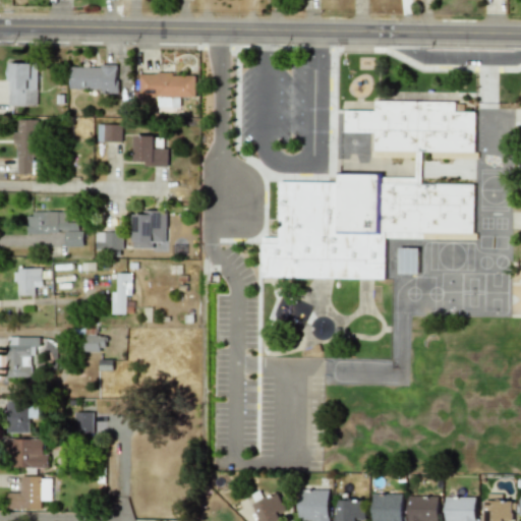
[(36,106),(37,64),(9,63),(8,105),(36,106)]
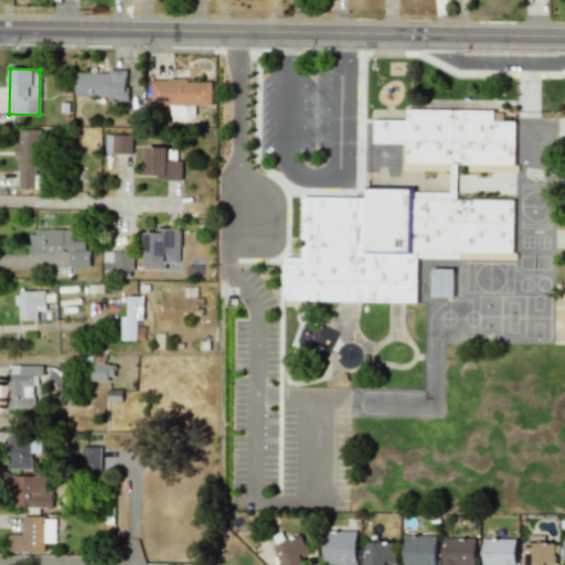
[(74,72),(75,96),(109,96),(109,100),(127,100),(126,72),(74,72)]
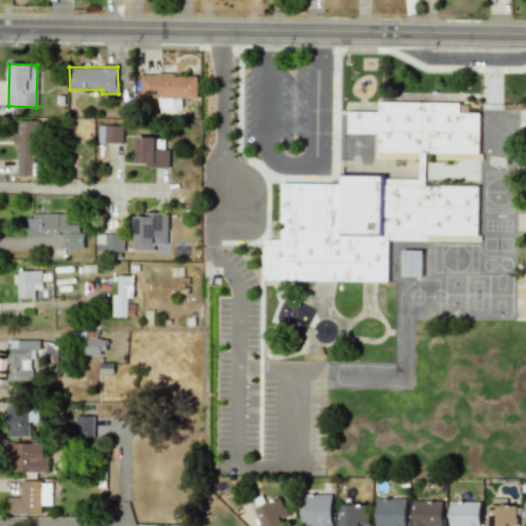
[(197,75),(141,75),(141,98),(197,98),(197,75)]
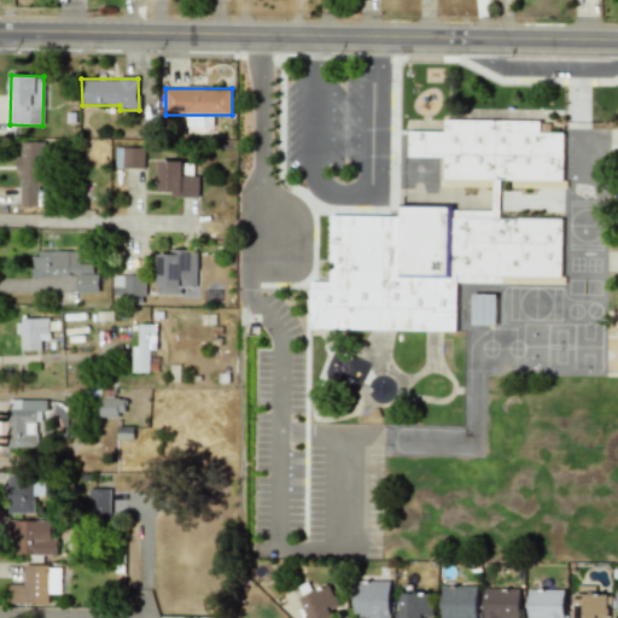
[(330,216),(331,281),(310,281),(310,331),(456,330),(456,281),(467,281),(467,279),(523,279),(523,277),(563,277),(561,217),(499,219),(499,180),(511,180),(511,188),(564,187),(564,133),(541,133),(541,120),(444,121),(444,130),(408,132),(409,157),(444,157),(444,187),(489,186),(489,209),(398,209),(398,215),(330,216)]
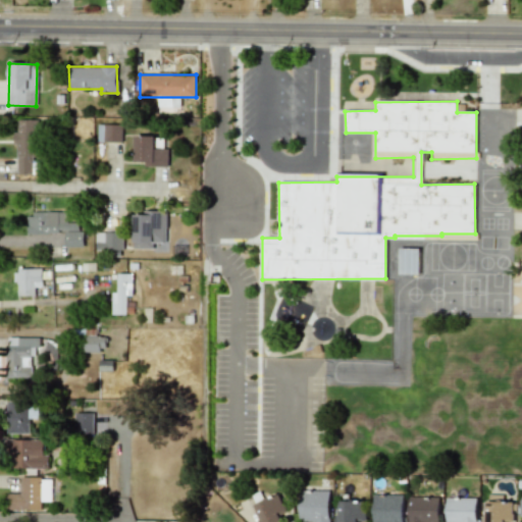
[(15,174),(39,174),(39,159),(38,159),(39,120),(16,119),(15,174)]
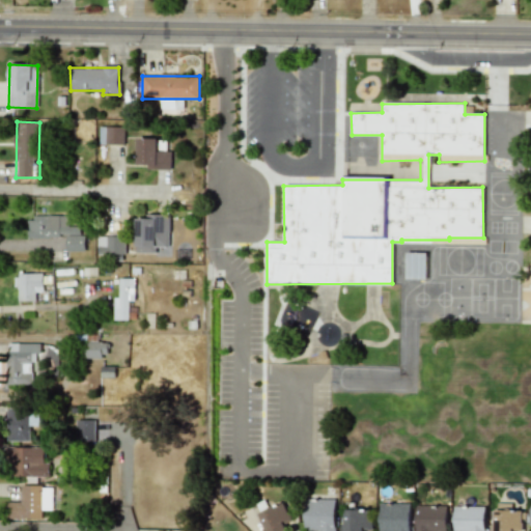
[(105,144),(123,144),(123,127),(106,127),(105,144)]
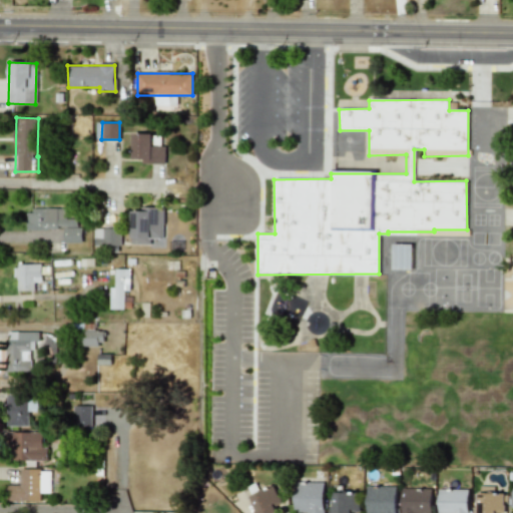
[(164,164),(164,146),(151,146),(151,133),(132,133),(131,158),(141,159),(141,163),(164,164)]
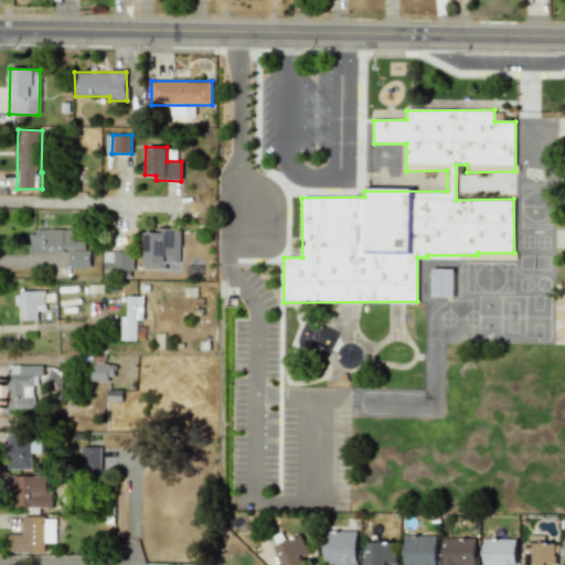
[(179,263),(179,228),(155,227),(155,233),(144,232),(144,268),(164,269),(164,263),(179,263)]
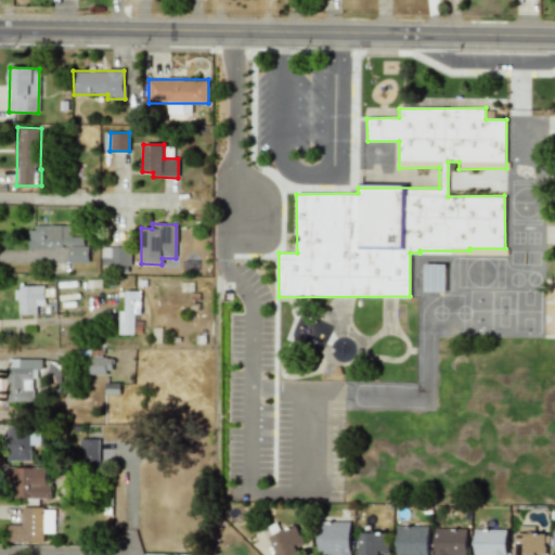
[(69,226),(27,226),(28,248),(67,247),(68,263),(86,262),(86,236),(71,237),(69,226)]
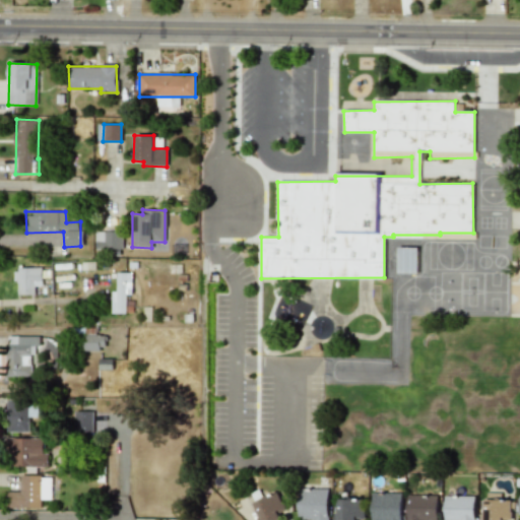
[(121,232),(94,232),(94,250),(122,249),(121,232)]
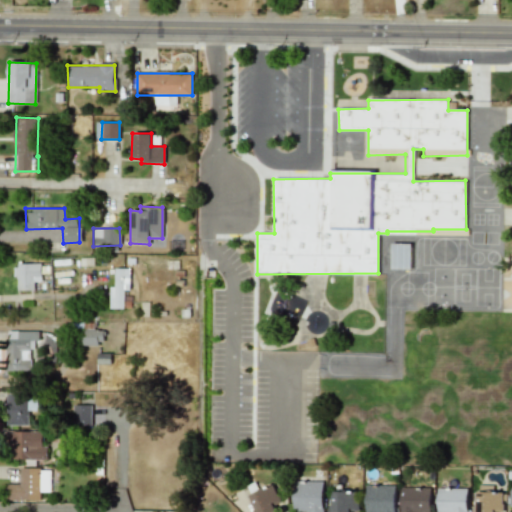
[(391,269),(410,269),(410,244),(391,244),(391,269)]
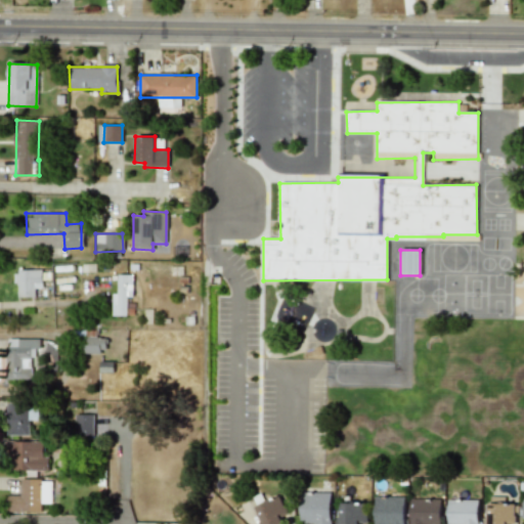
[(35,297),(34,289),(42,288),(41,270),(15,270),(15,297),(35,297)]
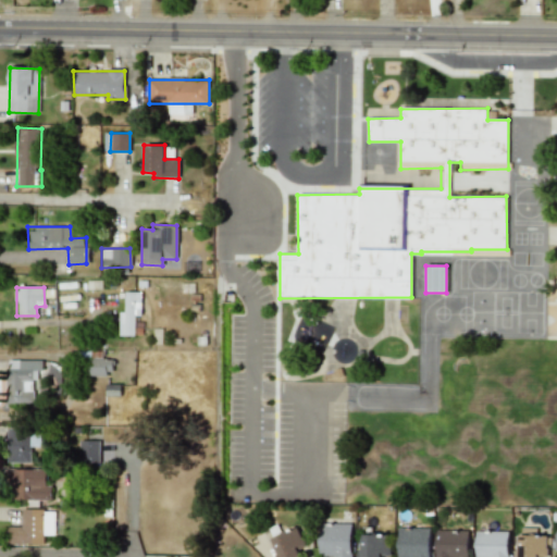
[(119,335),(135,335),(135,316),(140,316),(140,293),(125,292),(124,312),(119,312),(119,335)]
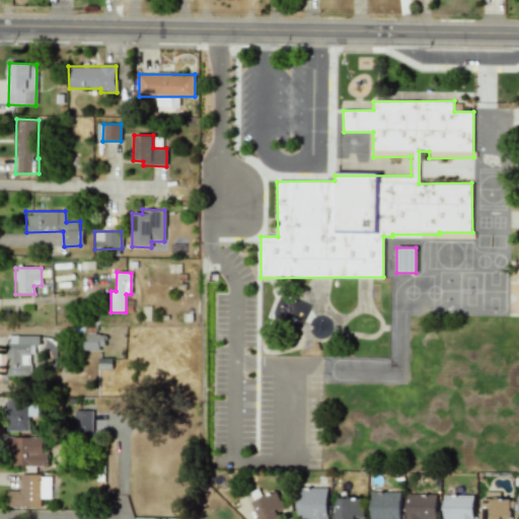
[(104,335),(84,334),(84,349),(104,350),(104,335)]
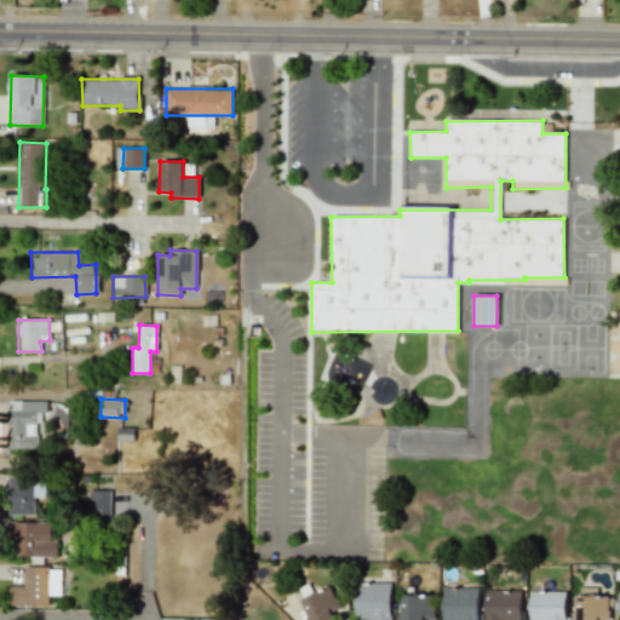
[(38,449),(36,423),(44,423),(44,401),(6,402),(7,449),(38,449)]
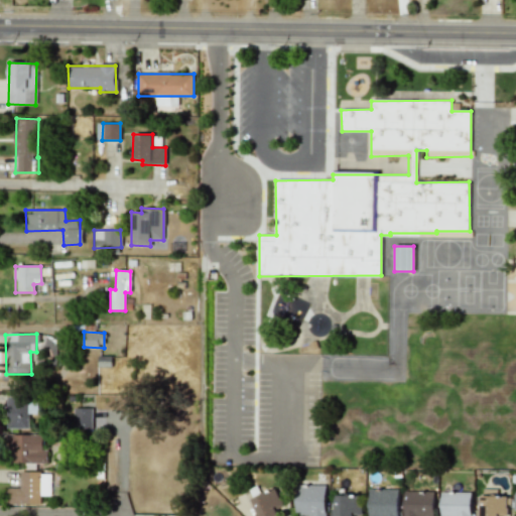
[(7,396),(7,428),(29,428),(28,414),(37,413),(37,396),(7,396)]
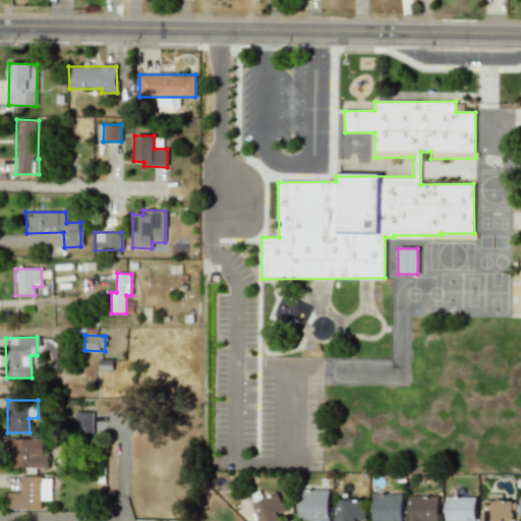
[(93,412),(74,412),(74,433),(94,432),(93,412)]
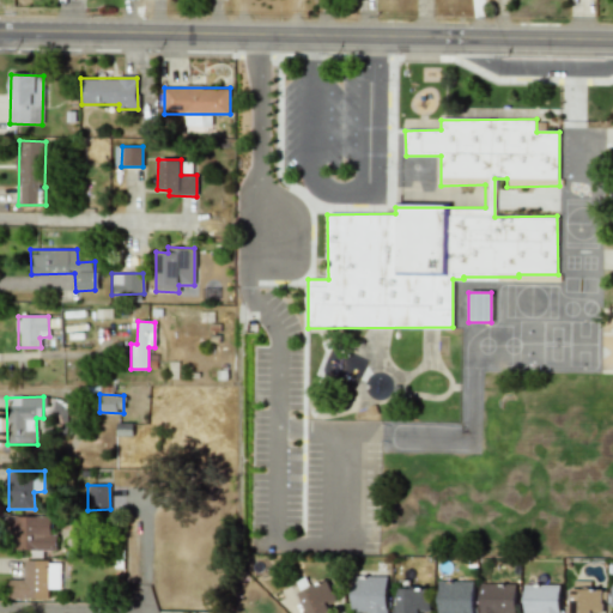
[(52,516),(12,516),(11,550),(56,550),(58,534),(52,534),(52,516)]
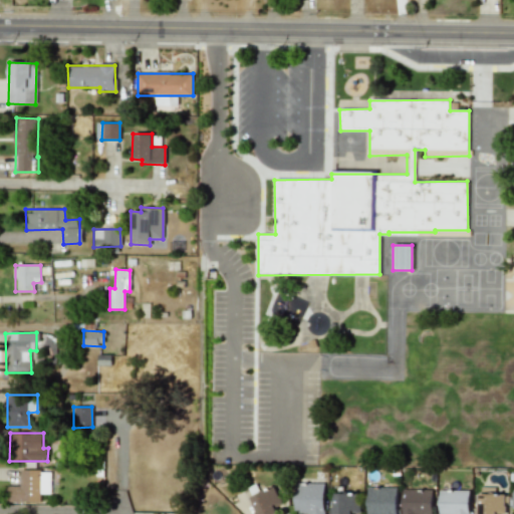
[(50,494),(50,470),(20,471),(20,486),(7,486),(7,502),(40,502),(40,494),(50,494)]
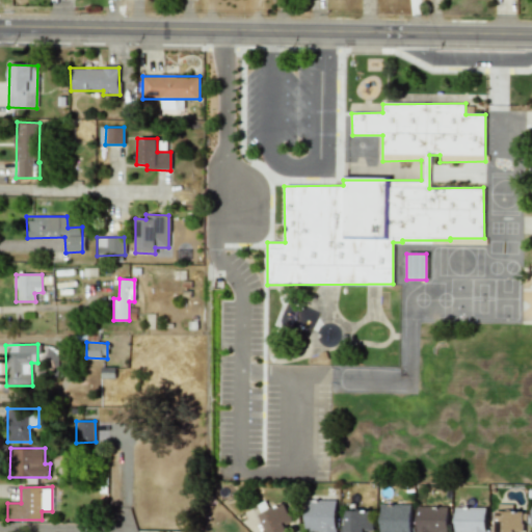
[(336,531),(337,501),(306,501),(306,531),(336,531)]
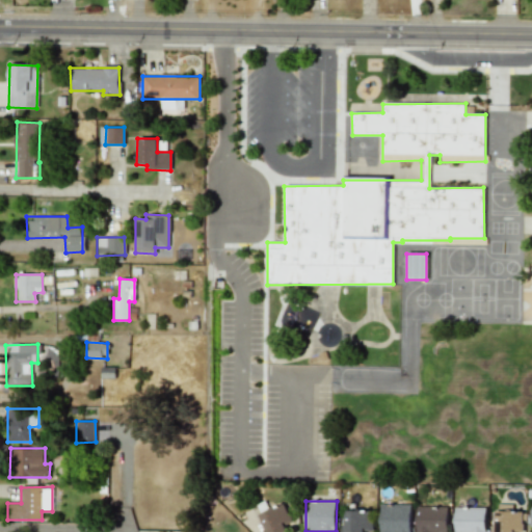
[(410,531),(410,504),(380,504),(380,531),(410,531)]
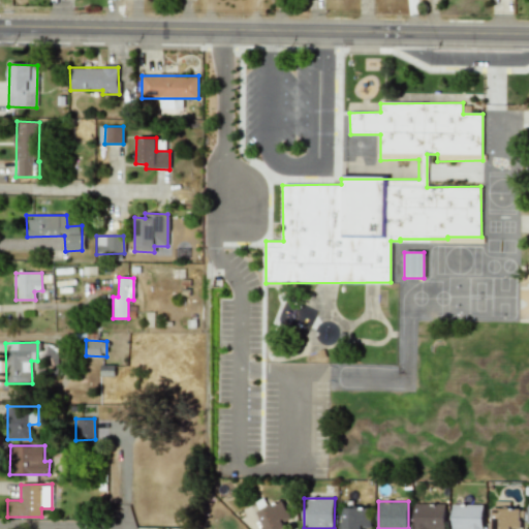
[(519,528),(520,508),(509,508),(509,501),(494,501),(493,522),(488,522),(487,528),(519,528)]
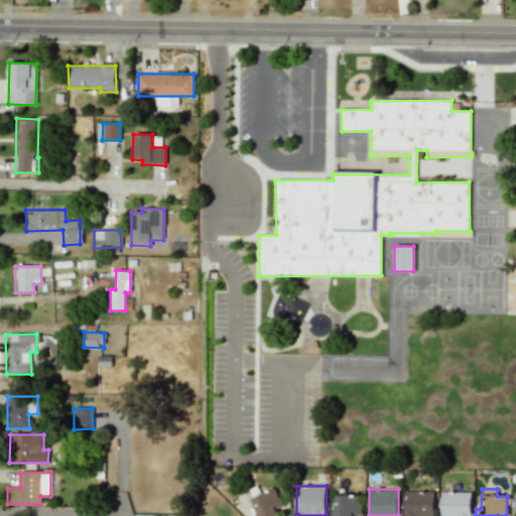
[(279,515),(276,506),(282,504),(277,490),(251,499),(257,515),(279,515)]
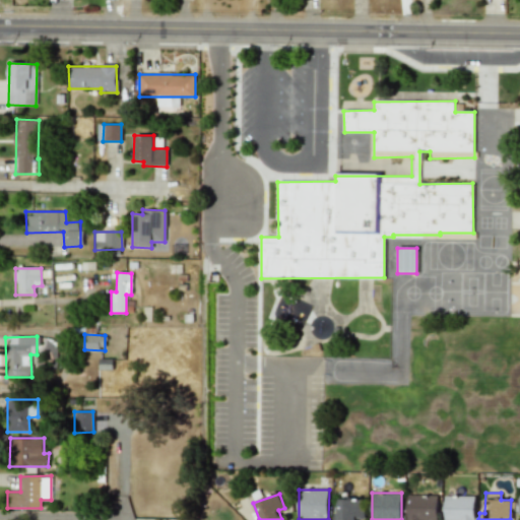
[(437,519),(438,496),(406,496),(406,519),(437,519)]
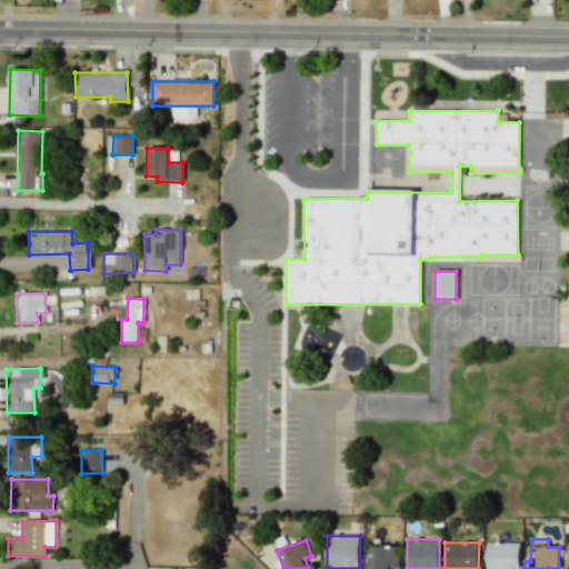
[(486,568),(519,568),(519,543),(486,543),(486,568)]
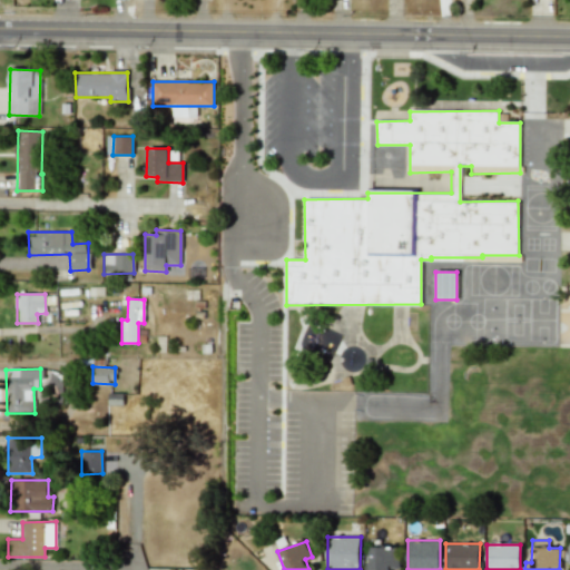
[(367,569),(391,569),(400,569),(401,548),(369,547),(367,569)]
